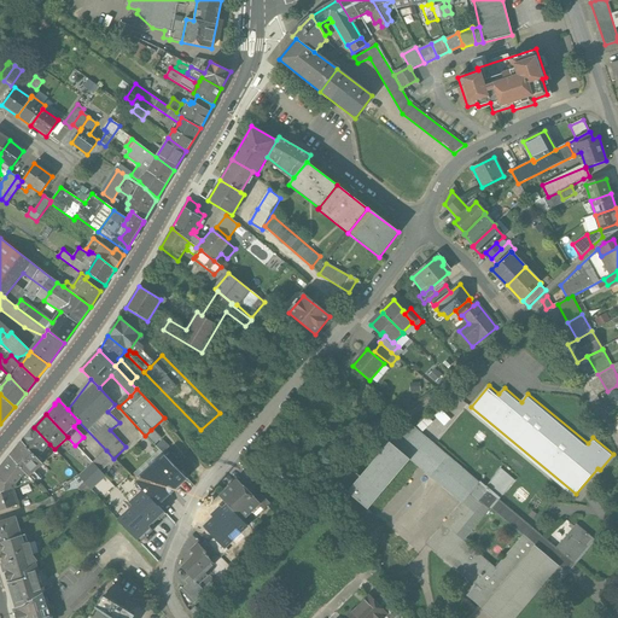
[(595,541),(576,525),(557,548),(499,500),(517,479),(501,466),(484,487),(407,421),(347,491),(367,509),(409,460),(461,505),(427,544),(474,586),(466,596),(491,617),(516,617),(543,587),(551,593),(595,541)]
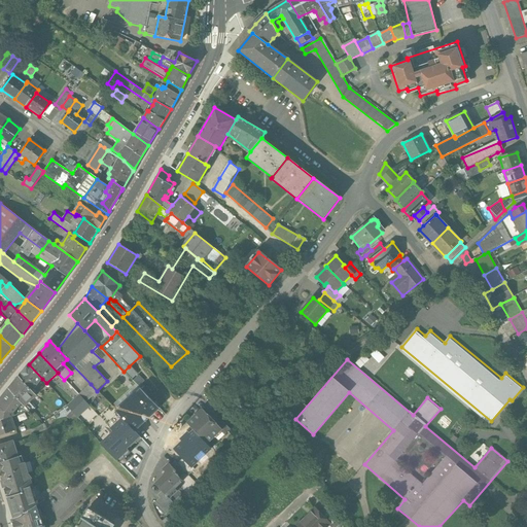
[(19,377),(31,391),(42,379),(29,364),(19,377)]
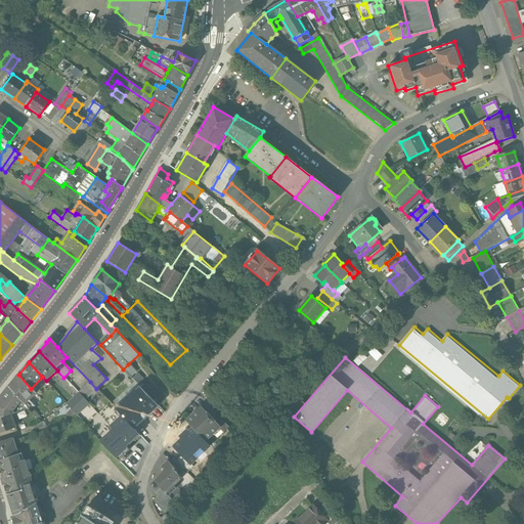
[(128,364),(123,369),(130,378),(135,373),(128,364)]
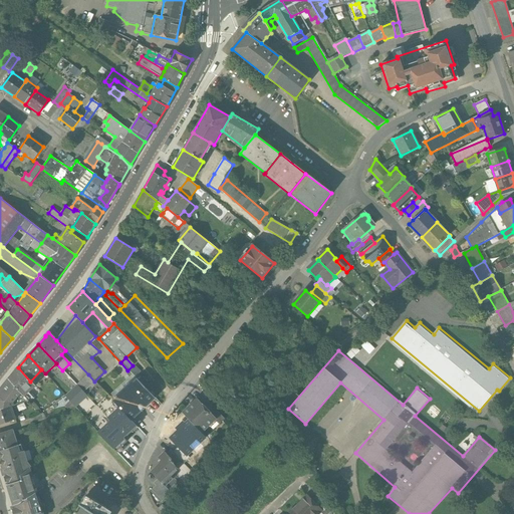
[(135,366),(130,371),(136,376),(141,371),(135,366)]
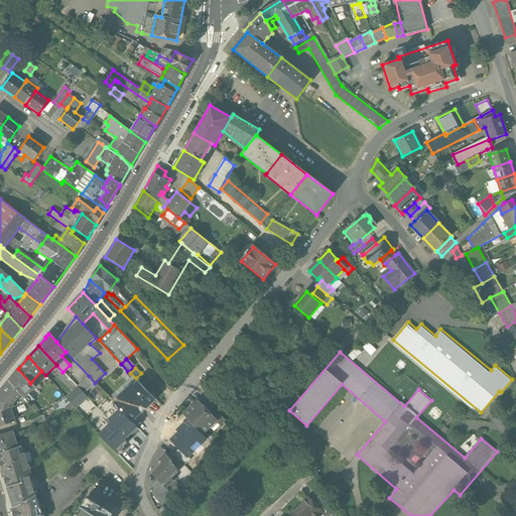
[(9,381),(21,395),(29,404),(34,400),(28,393),(35,387),(30,383),(18,369),(9,381)]
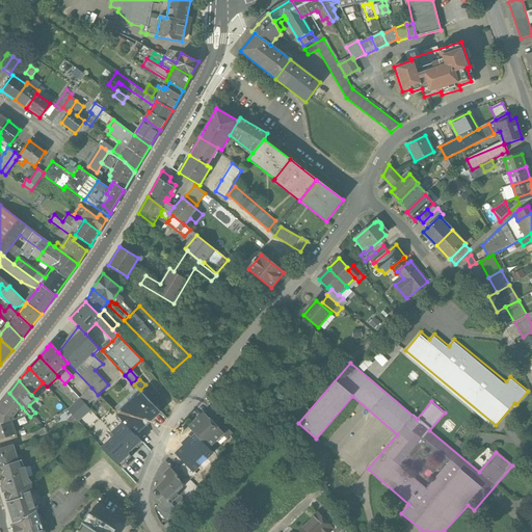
[(91,388),(79,399),(88,408),(101,398),(98,395),(91,388)]
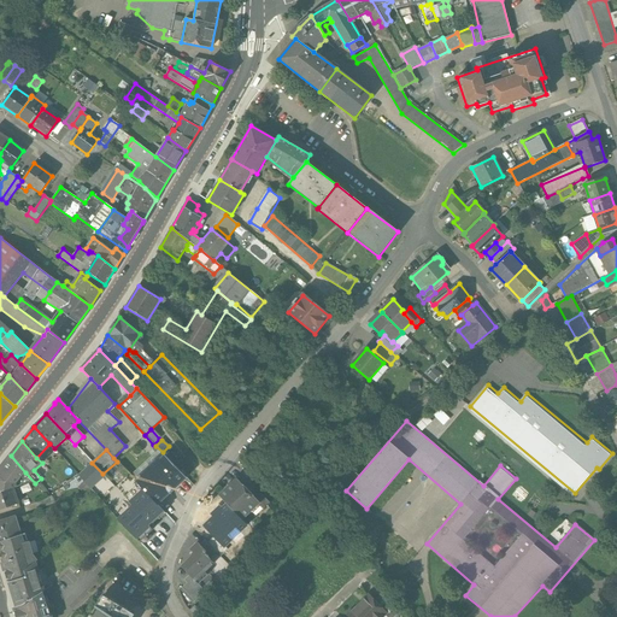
[(57,451),(50,457),(54,463),(62,457),(57,451)]
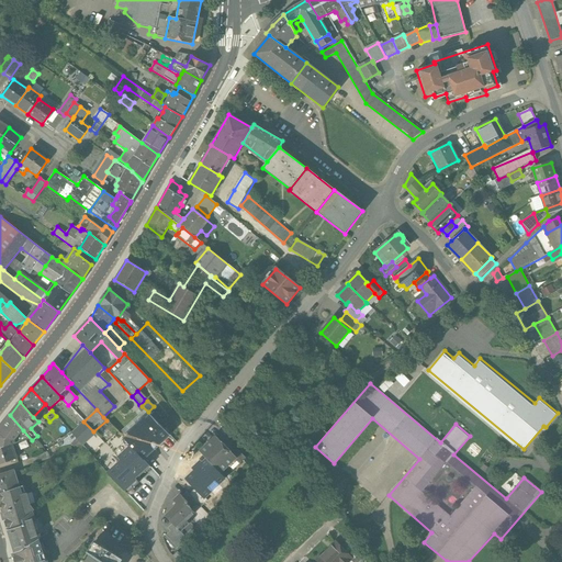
[(0,449),(12,445),(15,444),(14,441),(23,430),(10,415),(0,425),(0,449)]
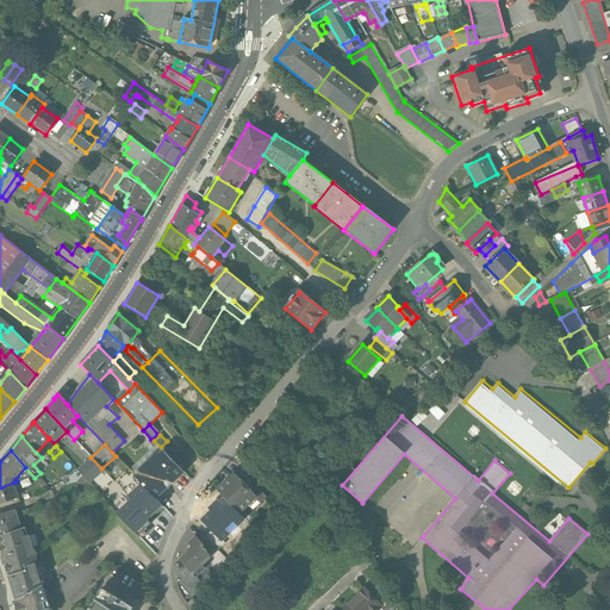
[(184,472),(165,452),(157,458),(156,455),(141,470),(143,471),(136,478),(142,485),(155,498),(184,472)]
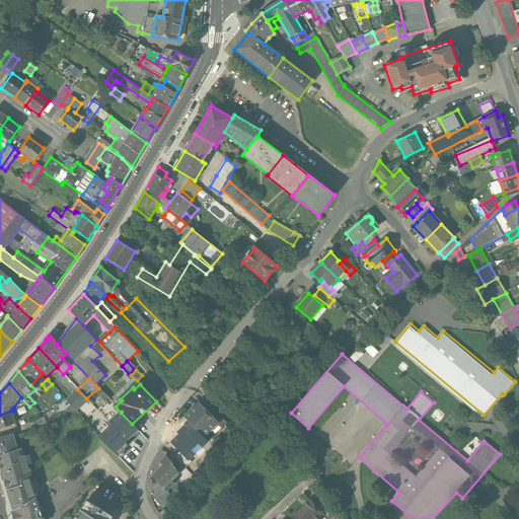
[(77,389),(66,400),(85,422),(89,418),(86,415),(89,412),(83,404),(88,400),(86,398),(77,389)]
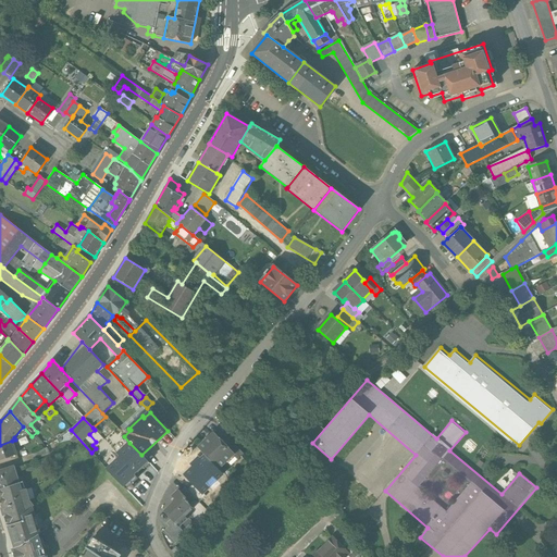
[(221,441),(213,433),(198,448),(205,456),(219,470),(223,466),(223,465),(233,455),(224,445),(221,442),(221,441)]
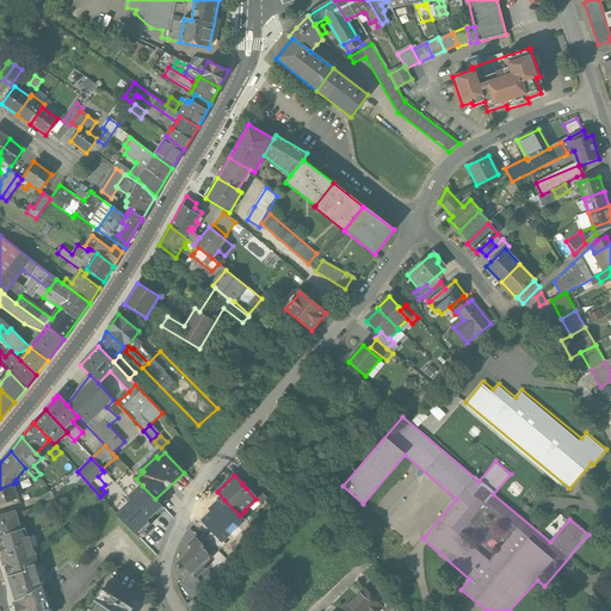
[(252,482),(246,488),(255,499),(260,505),(267,499),(252,482)]
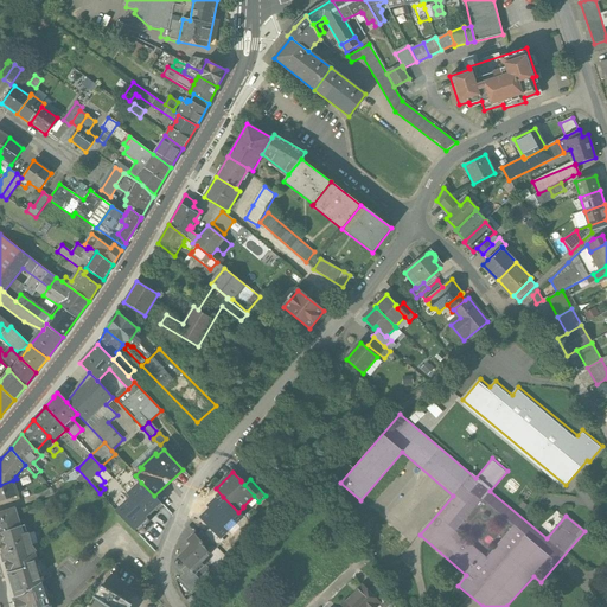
[(13,480),(0,485),(0,502),(19,496),(13,480)]
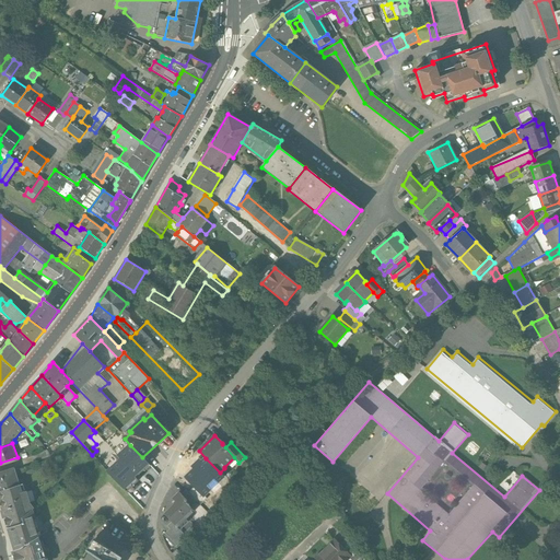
[(150,466),(142,457),(130,445),(118,457),(120,461),(107,473),(127,492),(139,481),(132,475),(136,471),(139,476),(150,466)]
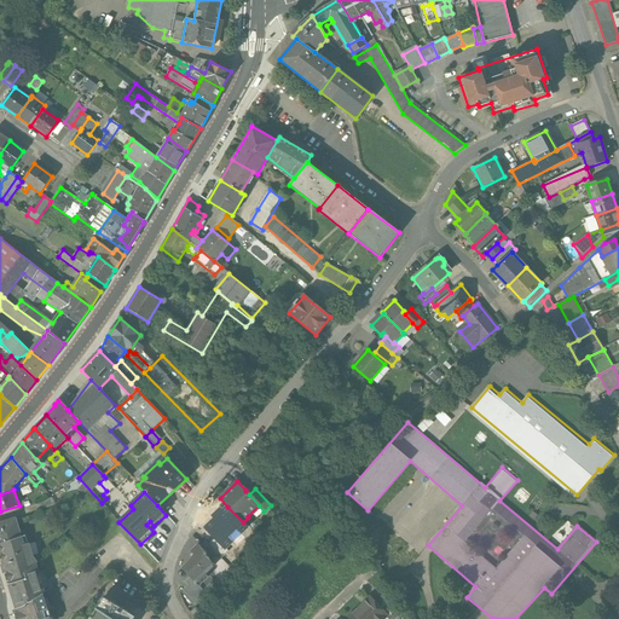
[(42,503),(36,504),(39,512),(53,505),(48,498),(42,503)]
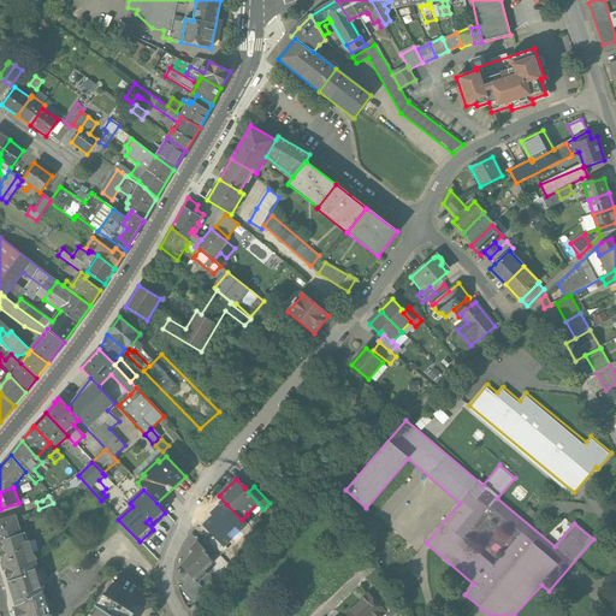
[(242,520),(226,504),(221,509),(219,507),(212,514),(214,515),(203,525),(214,535),(224,546),(225,545),(247,525),(242,520)]
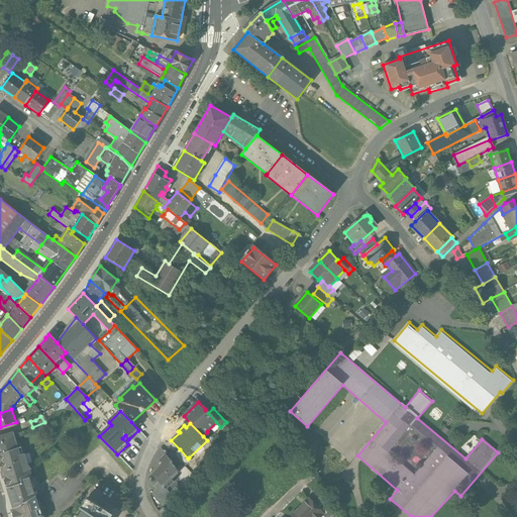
[(0,453),(17,448),(13,433),(0,437),(0,453)]
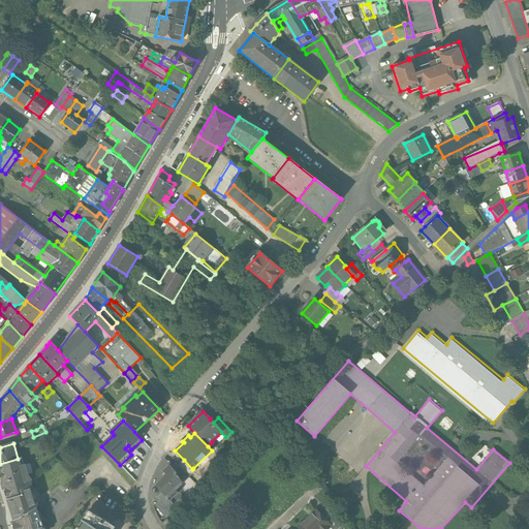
[(21,490),(30,483),(31,481),(27,475),(24,465),(21,466),(18,459),(0,464),(0,472),(3,483),(2,483),(3,490),(5,489),(8,499),(20,496),(23,494),(21,490)]
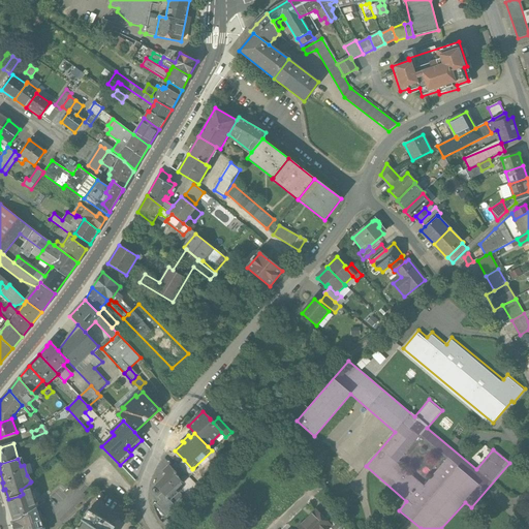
[(192,469),(184,460),(178,465),(187,474),(189,477),(195,471),(193,468),(192,469)]
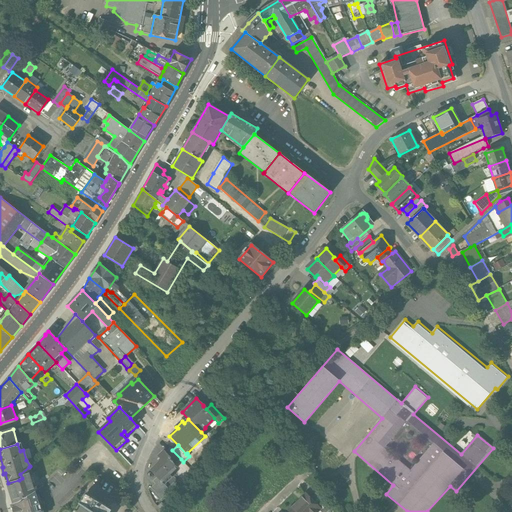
[(173,463),(175,465),(181,459),(172,450),(170,448),(165,452),(171,458),(170,459),(173,462),(173,463)]
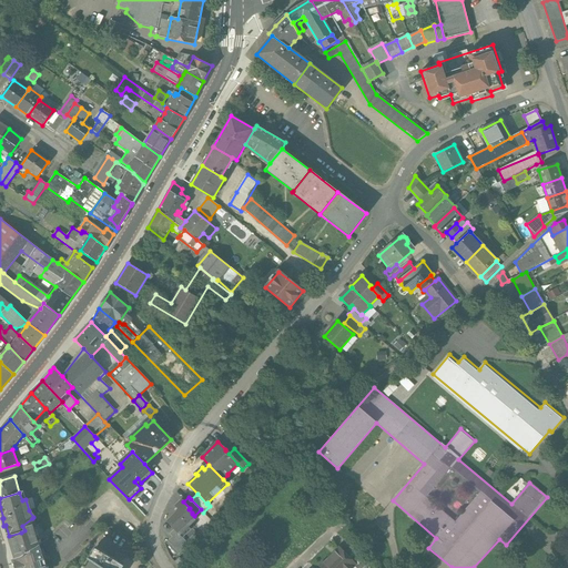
[(183,501),(182,500),(175,506),(179,510),(166,523),(174,530),(180,536),(198,519),(194,516),(192,514),(192,513),(189,509),(190,508),(183,501)]
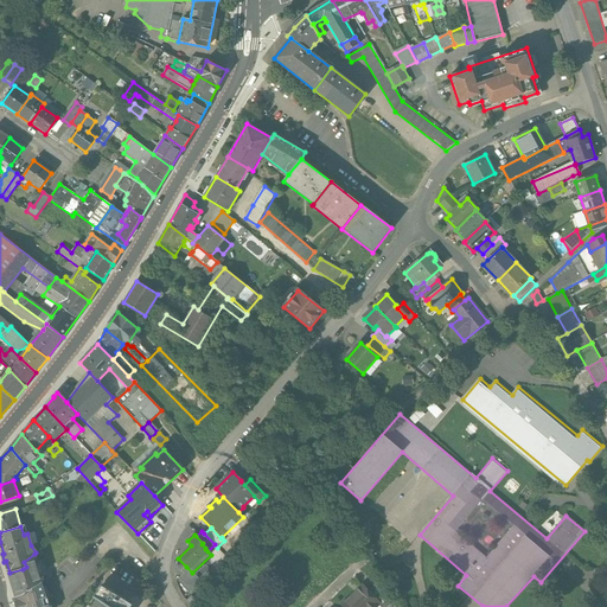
[(23,569),(10,573),(17,598),(21,595),(42,583),(43,582),(38,574),(40,573),(34,554),(24,562),(26,567),(23,569)]
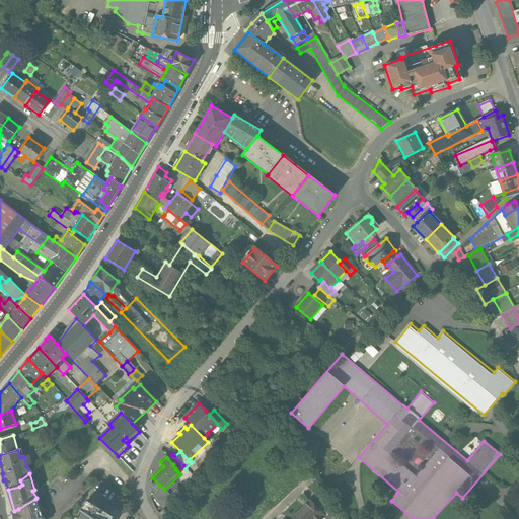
[(170,496),(164,490),(159,485),(155,489),(157,491),(153,495),(163,506),(168,502),(166,500),(170,496)]
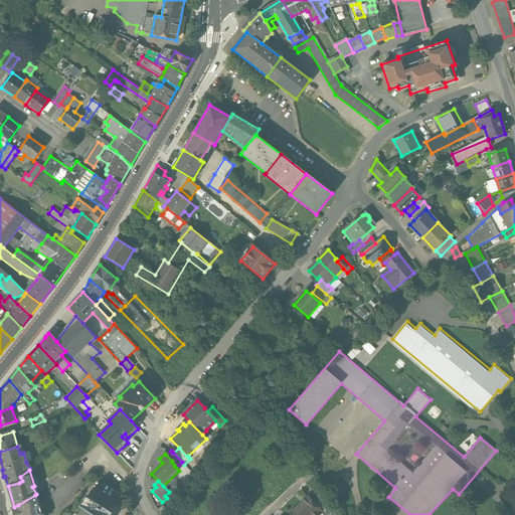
[(18,505),(14,507),(11,508),(13,514),(40,514),(35,495),(18,505)]
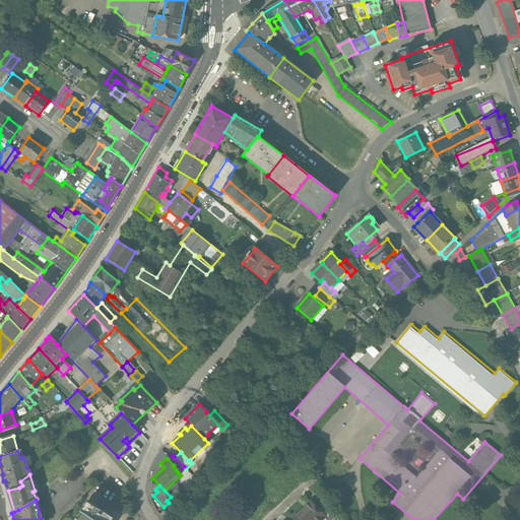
[(321,501),(314,507),(324,517),(324,518),(326,519),(332,519),(336,517),(321,501)]
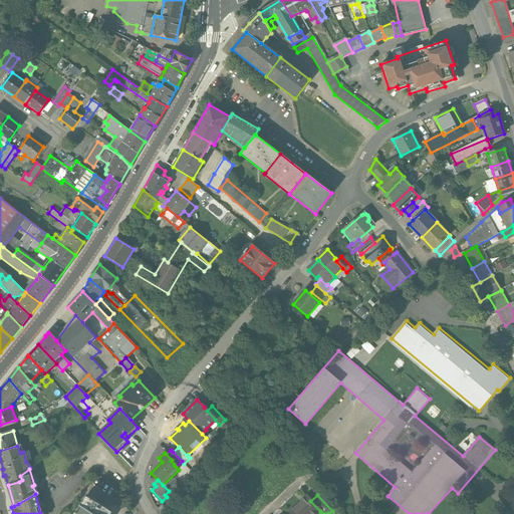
[(310,501),(306,497),(291,512),(292,513),(317,513),(320,512),(320,511),(310,501)]
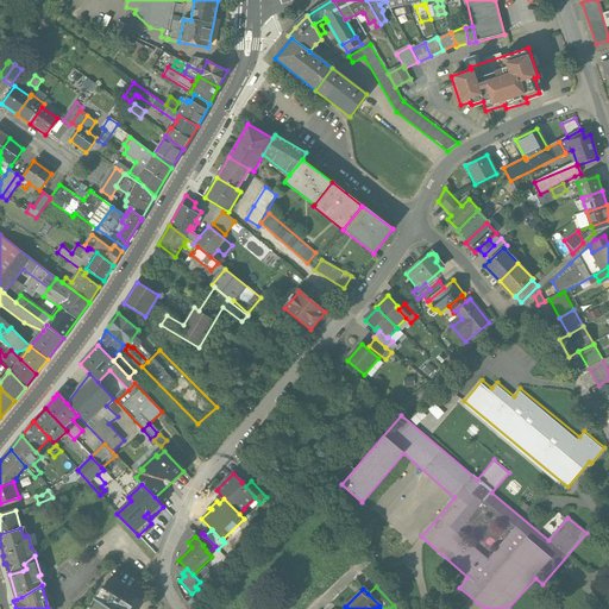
[(127,608),(129,607),(104,591),(92,608),(127,608)]
